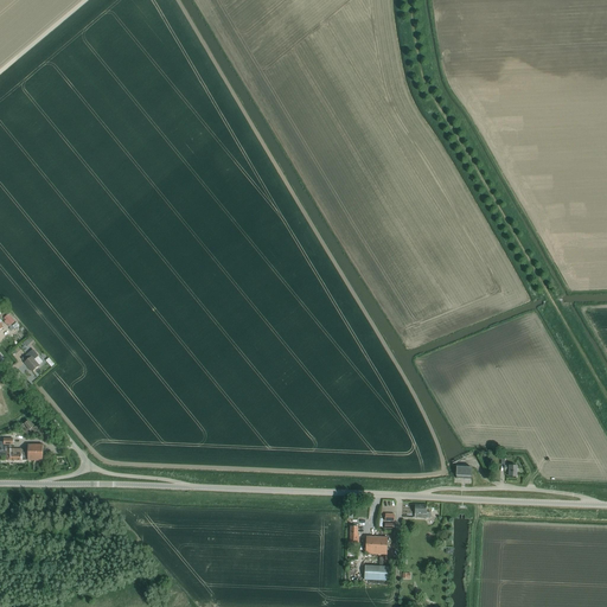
[(10,315),(8,314),(4,318),(6,320),(5,321),(7,325),(7,324),(8,327),(16,321),(13,319),(14,318),(11,314),(10,315)]
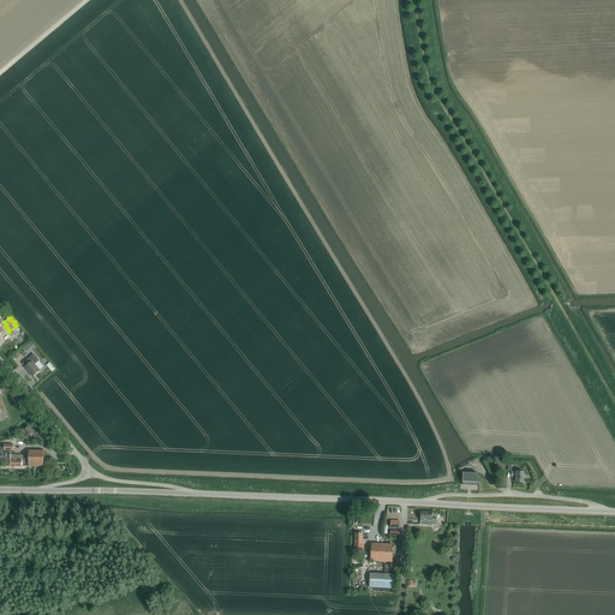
[(33,376),(37,372),(40,370),(43,366),(39,362),(39,360),(34,354),(27,359),(30,363),(25,368),(33,376)]
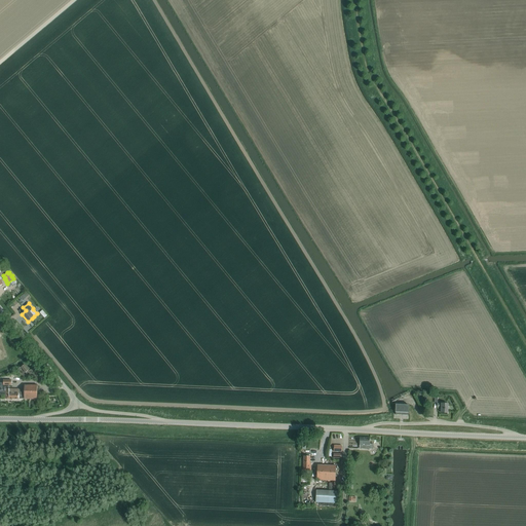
[(5,399),(19,399),(19,390),(19,389),(9,389),(9,386),(11,386),(11,380),(3,380),(3,382),(3,385),(2,386),(2,383),(0,382),(0,395),(5,395),(5,399)]
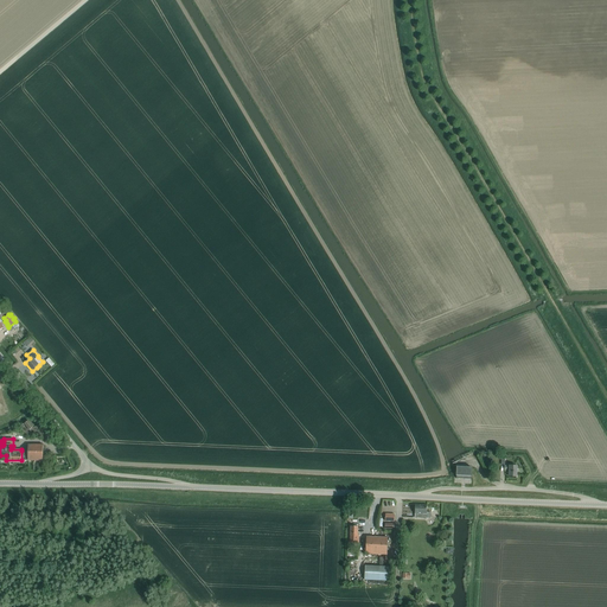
[(27,451),(27,460),(43,461),(43,445),(27,445),(27,451)]
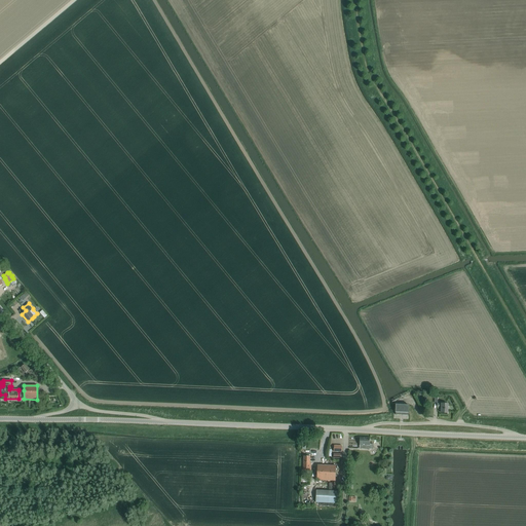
[(448,413),(448,404),(442,404),(438,404),(437,407),(441,407),(441,413),(448,413)]
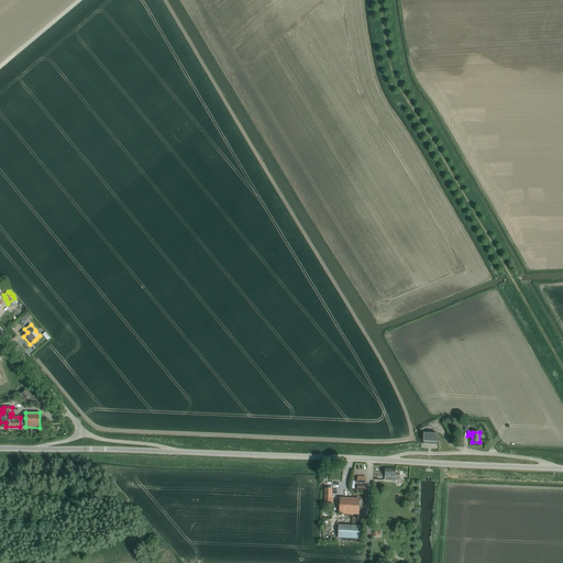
[(437,442),(438,440),(438,433),(423,433),(423,441),(423,444),(437,444),(437,442)]
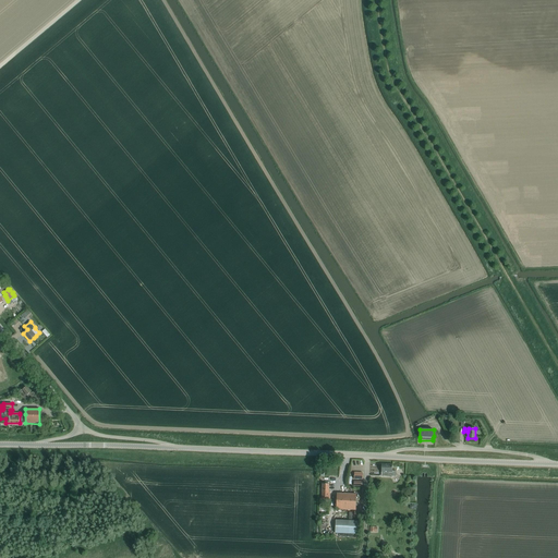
[(396,476),(396,471),(392,471),(392,464),(381,464),(381,470),(381,472),(381,475),(396,476)]
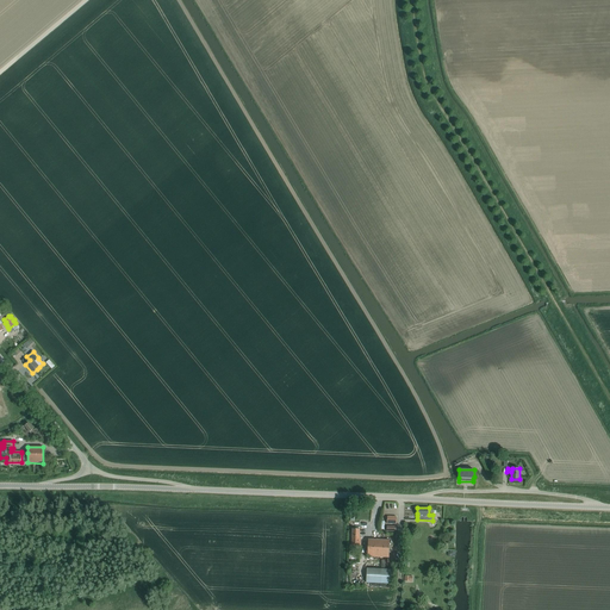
[(388,558),(390,546),(390,540),(368,540),(367,556),(388,558)]
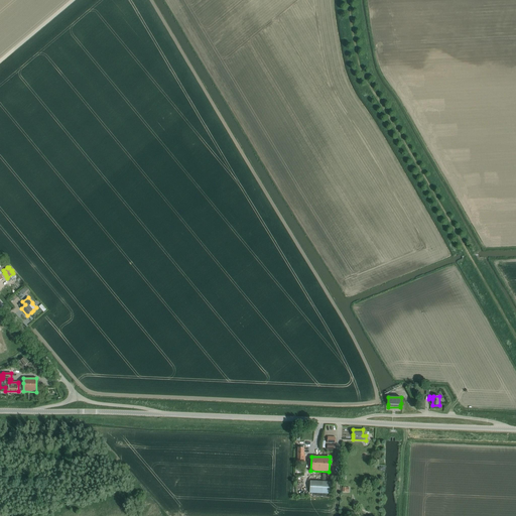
[(331,482),(326,481),(323,481),(310,481),(309,493),(331,494),(331,482)]
